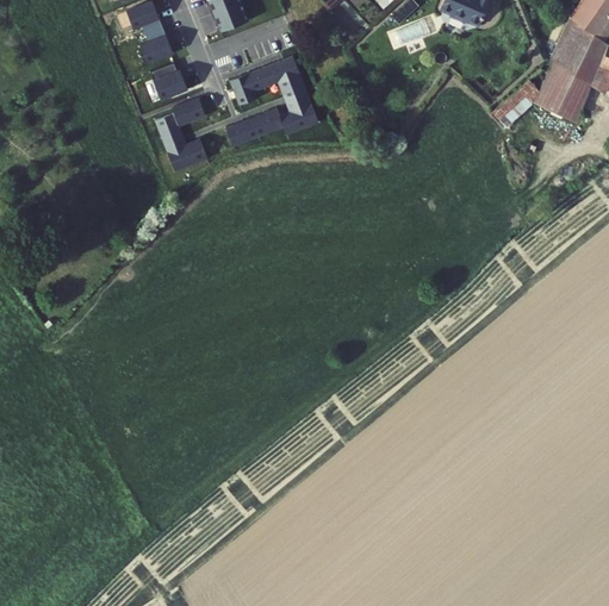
[(163,26),(153,0),(126,11),(134,29),(142,25),(145,33),(163,26)]
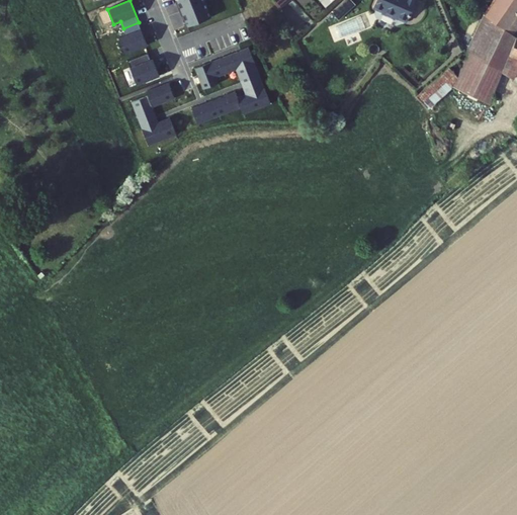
[(178,5),(180,12),(205,2),(203,0),(177,0),(179,5),(178,5)]
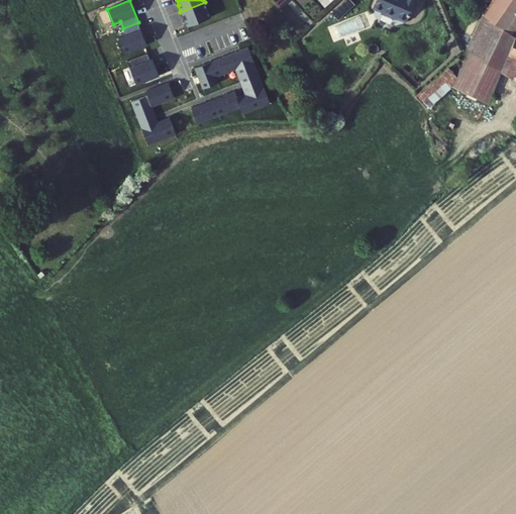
[(280,11),(294,0),(276,0),(273,3),(280,11)]
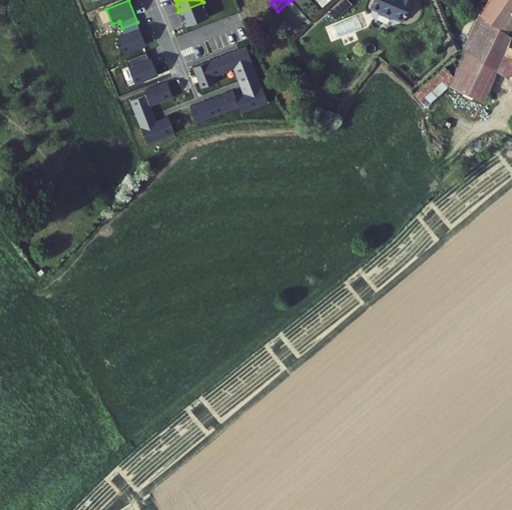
[(411,0),(373,0),(370,8),(379,11),(378,16),(388,20),(391,18),(401,22),(411,0)]
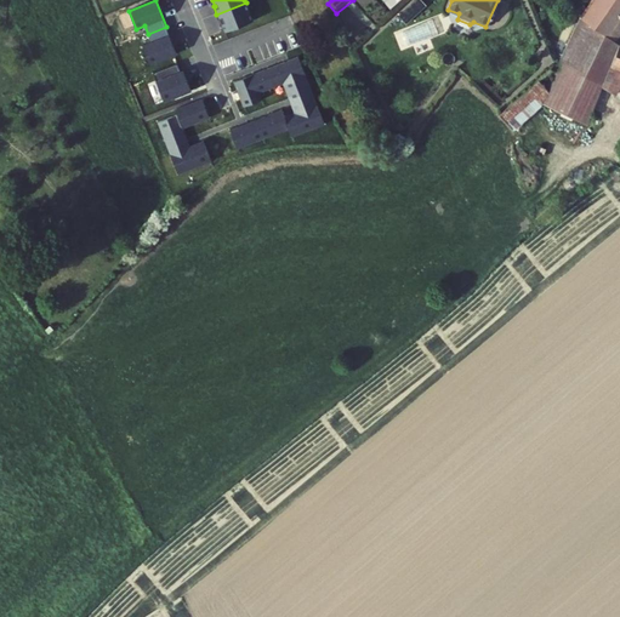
[(575,22),(557,64),(587,81),(601,89),(619,97),(619,43),(612,38),(619,26),(619,0),(592,0),(575,22)]
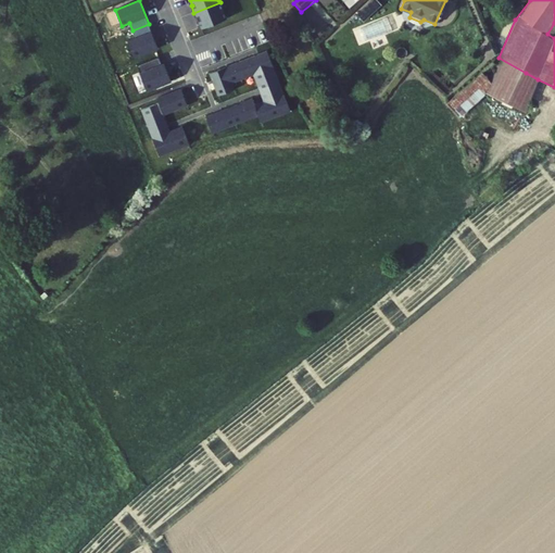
[(198,20),(202,29),(227,19),(221,2),(193,13),(197,20),(198,20)]
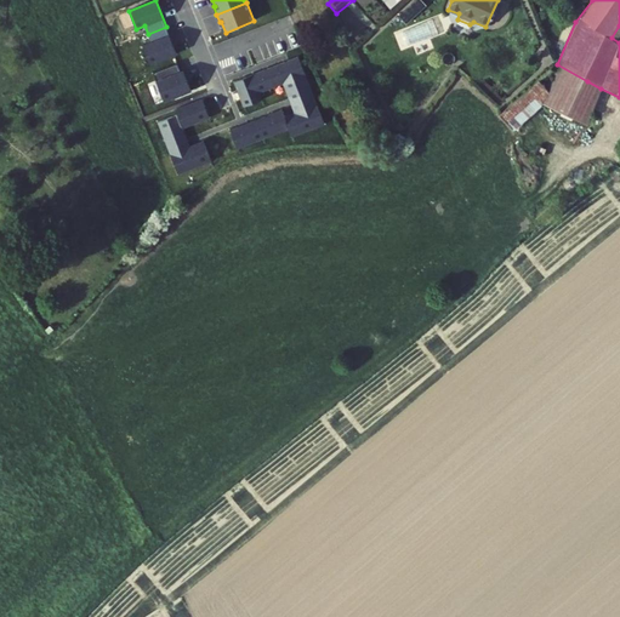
[(176,55),(166,27),(148,34),(152,43),(143,46),(151,64),(176,55)]
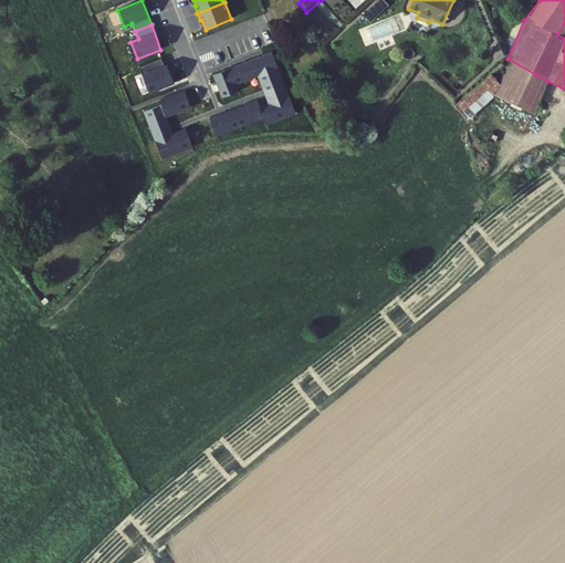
[(272,52),(251,60),(258,76),(261,85),(282,77),(272,52)]
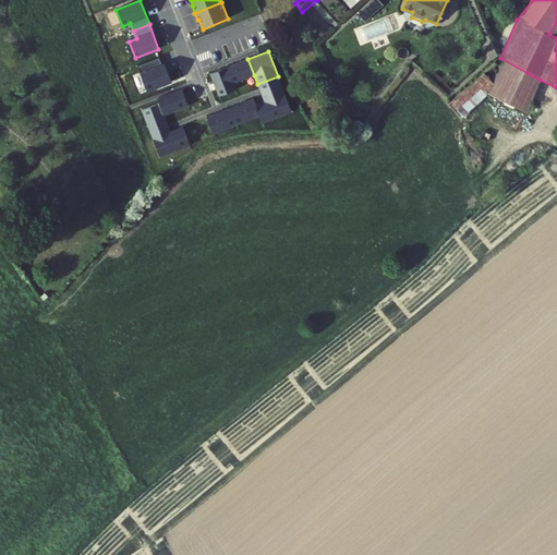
[(147,91),(171,82),(165,63),(162,64),(159,57),(137,65),(147,91)]
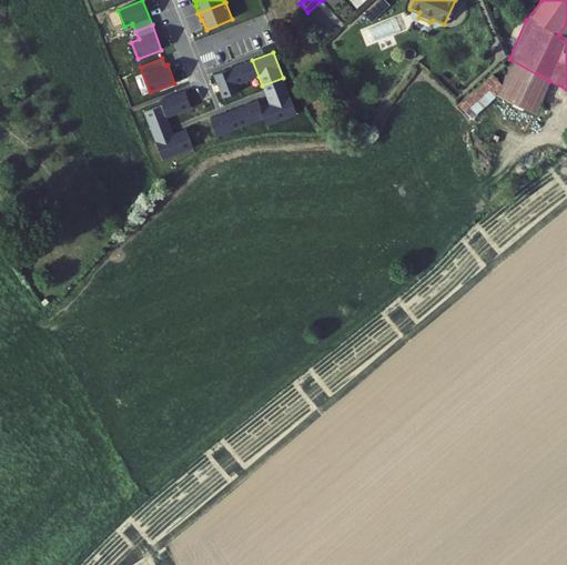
[(493,73),(455,108),(465,120),(493,97),(519,74),(533,82),(537,74),(509,59),(499,81),(493,73)]
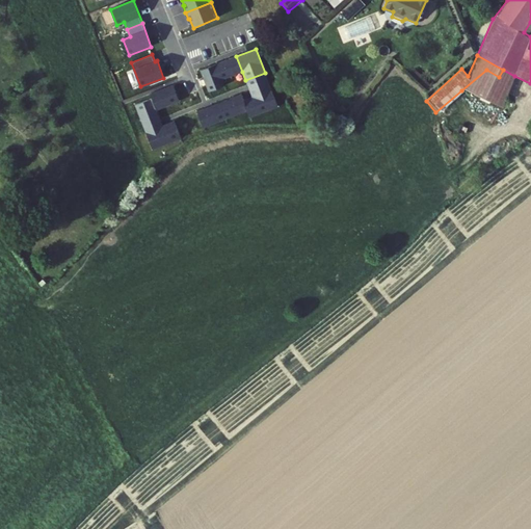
[(236,56),(216,64),(222,80),(242,72),(236,56)]
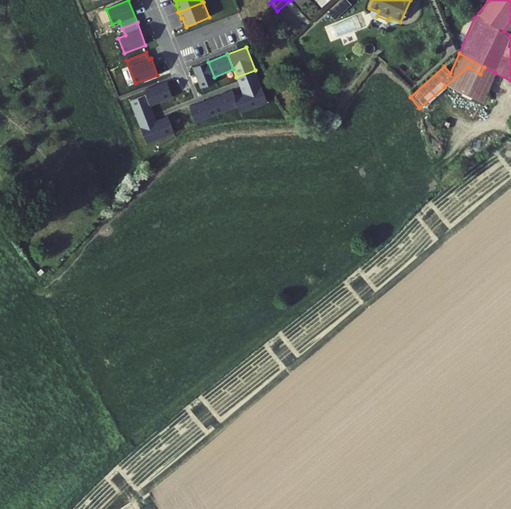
[(208,62),(193,68),(201,88),(216,82),(214,77),(208,62)]
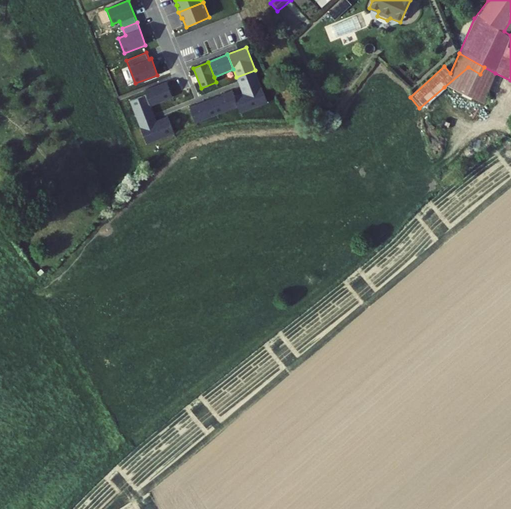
[(480,108),(495,73),(484,67),(480,74),(468,67),(444,87),(442,92),(480,108)]
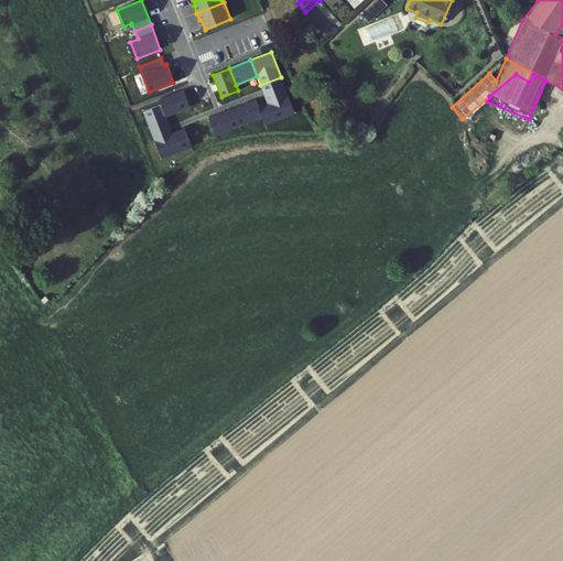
[(281,77),(260,85),(268,104),(288,96),(281,77)]
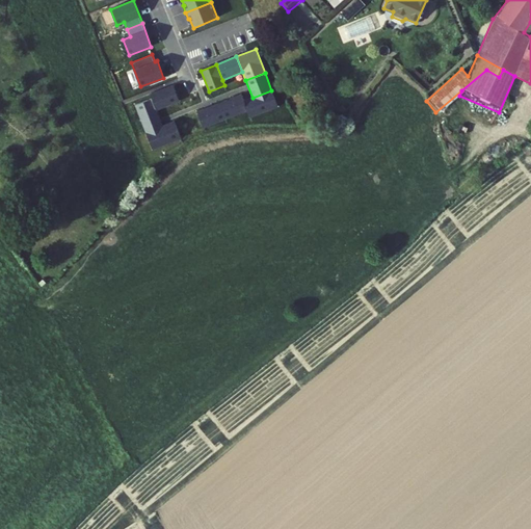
[(156,110),(179,101),(174,85),(150,95),(152,98),(156,110)]
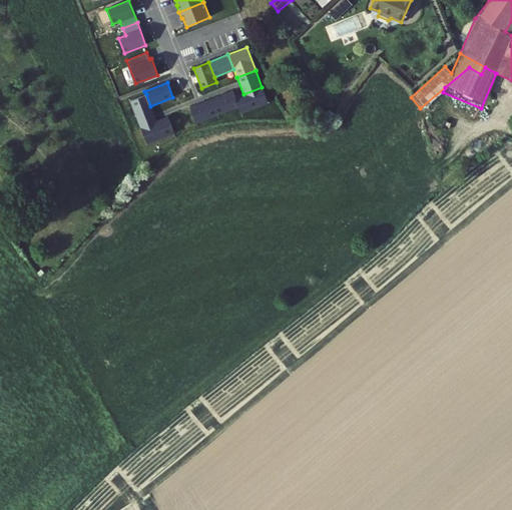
[(243,94),(234,97),(237,107),(240,113),(268,103),(262,87),(243,94)]
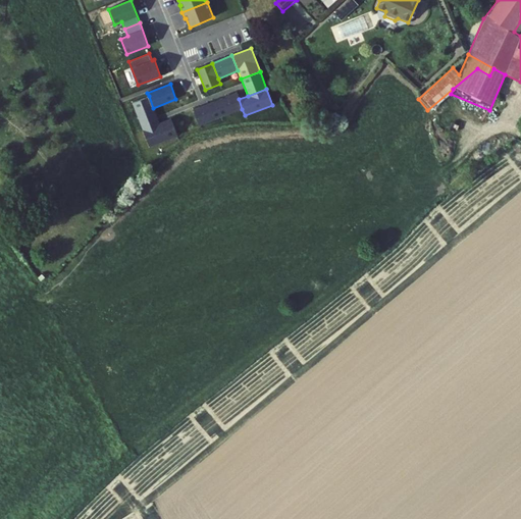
[(242,109),(239,99),(237,93),(214,101),(220,117),(242,109)]
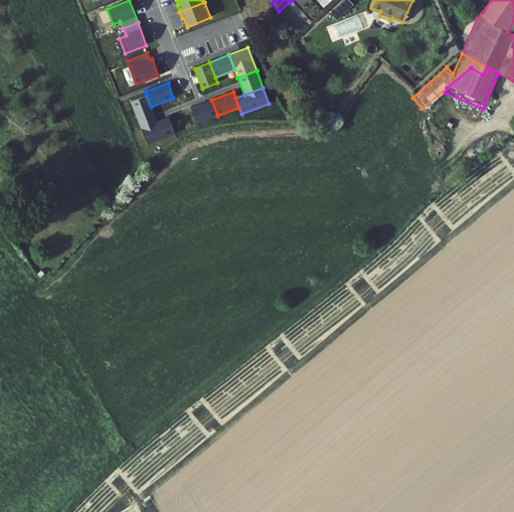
[(141,128),(157,122),(151,107),(147,95),(131,102),(141,128)]
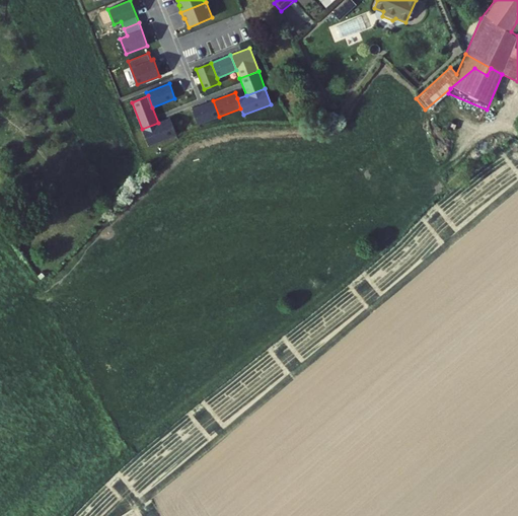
[(219,117),(213,100),(192,109),(198,125),(219,117)]
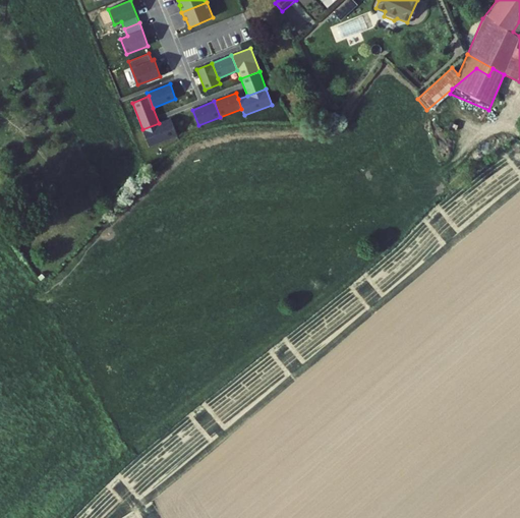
[(159,123),(142,129),(149,147),(177,135),(170,119),(159,123)]
